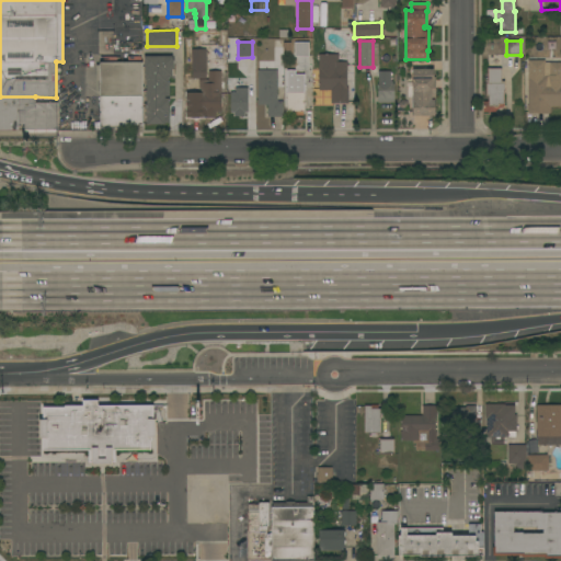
[(192,49),(206,49),(206,79),(192,79),(192,49)]
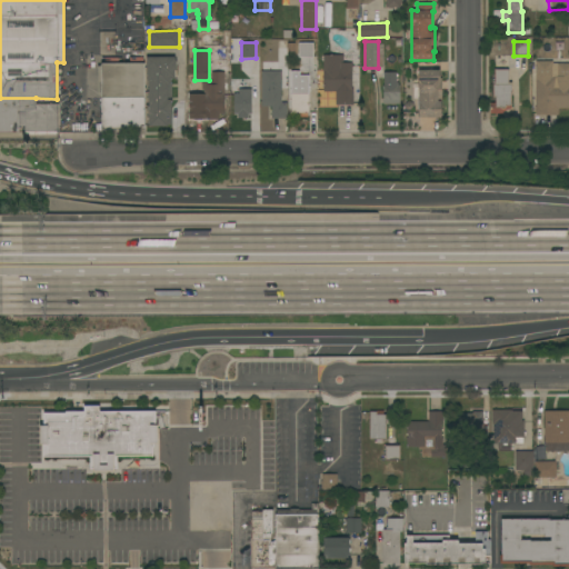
[(322,55),(343,55),(343,63),(351,62),(351,88),(352,88),(352,106),(336,106),(336,92),(322,92),(322,55)]
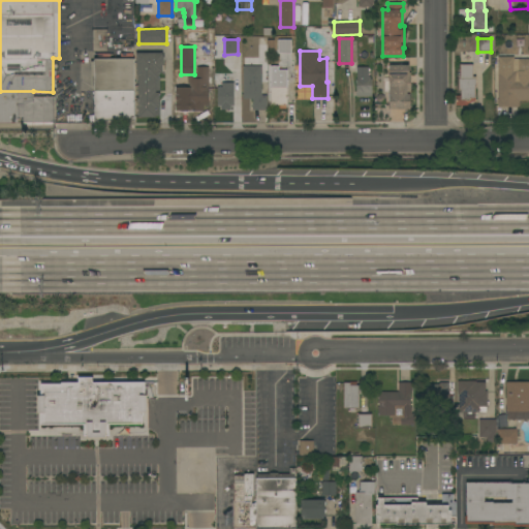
[(137,103),(136,103),(136,99),(137,99),(137,63),(135,63),(135,53),(162,53),(162,56),(163,56),(163,65),(162,65),(162,72),(159,72),(159,116),(156,116),(156,118),(137,118),(137,103)]
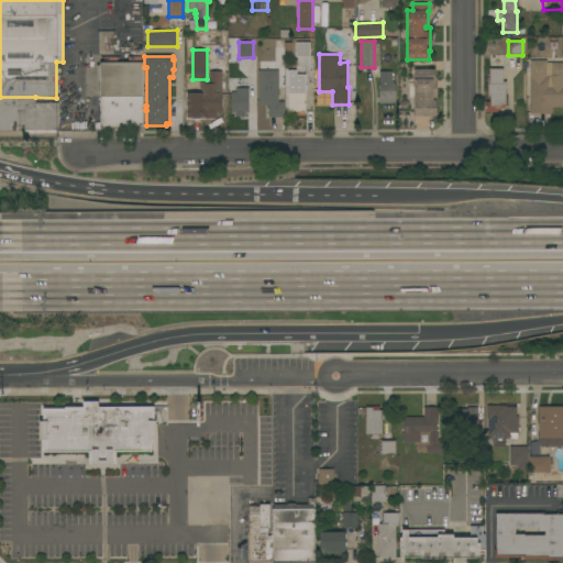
[(529,114),(529,106),(530,106),(530,61),(547,61),(545,76),(551,76),(551,63),(562,63),(562,107),(552,107),(552,114),(529,114)]
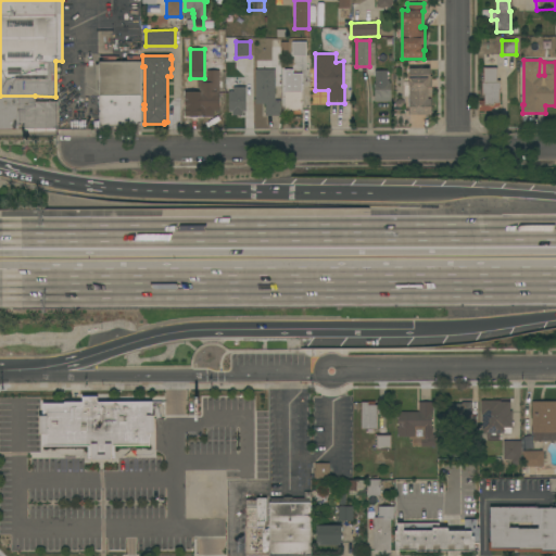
[(141,62),(140,131),(99,131),(99,93),(95,93),(95,64),(98,64),(98,62),(141,62)]
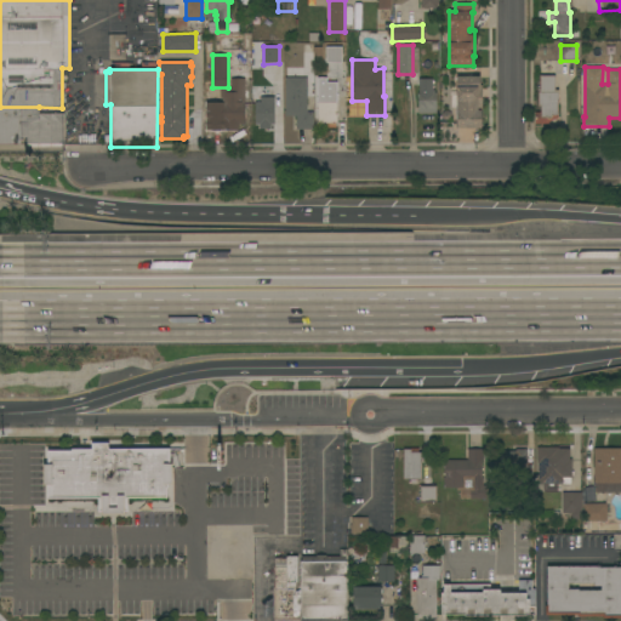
[(554,77),(554,90),(558,90),(558,101),(557,101),(557,115),(558,115),(558,117),(556,119),(553,119),(551,121),(547,123),(547,124),(535,124),(535,113),(540,113),(540,106),(537,106),(537,92),(539,92),(539,75),(554,77)]
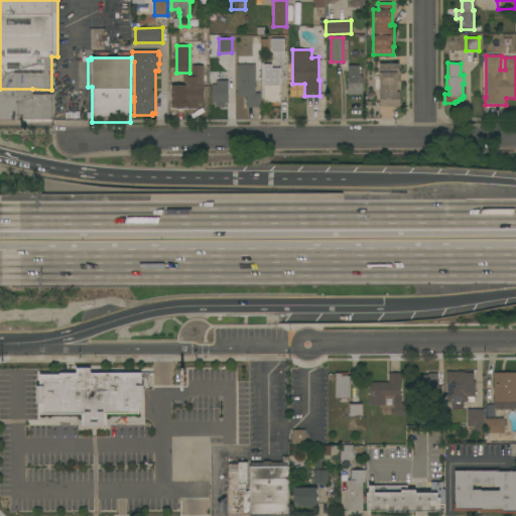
[(379,63),(398,63),(398,71),(400,71),(400,92),(399,92),(399,107),(379,107),(379,63)]
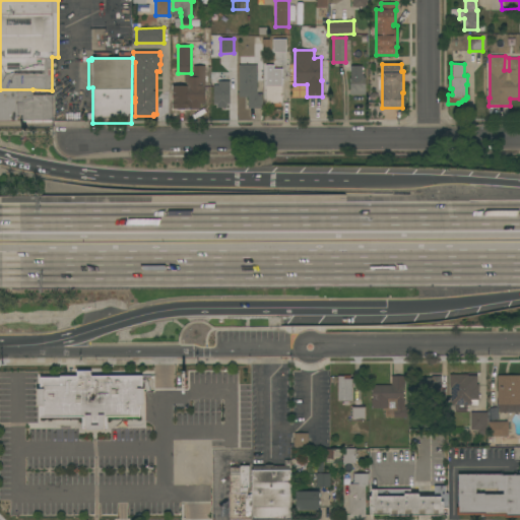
[(239,65),(257,65),(257,93),(262,93),(262,108),(248,109),(248,98),(239,98),(239,65)]
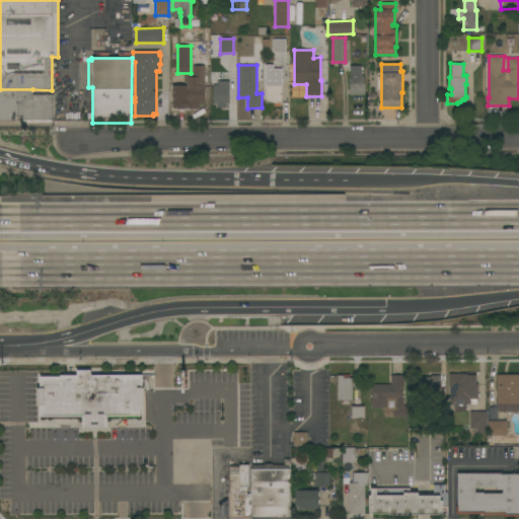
[(184,96),(175,96),(175,86),(184,86),(184,82),(183,82),(183,74),(192,74),(192,66),(205,66),(205,103),(199,104),(199,109),(190,109),(190,104),(184,104),(184,103),(184,96)]
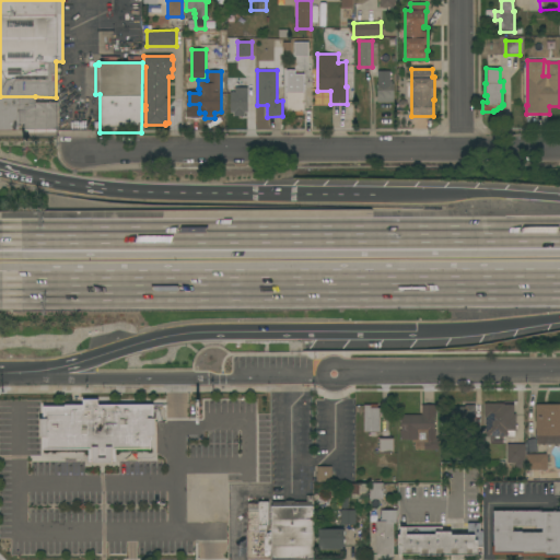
[(376,84),(377,84),(377,71),(389,71),(389,84),(393,83),(393,102),(376,103),(376,84)]
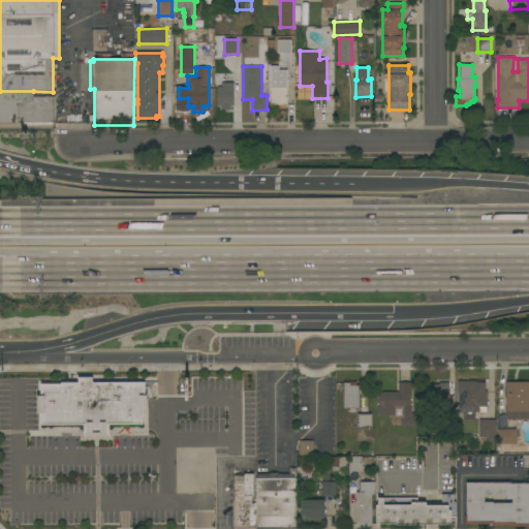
[(287,105),(286,105),(286,109),(279,109),(279,105),(272,105),(272,80),(281,80),(281,88),(287,88),(287,105)]
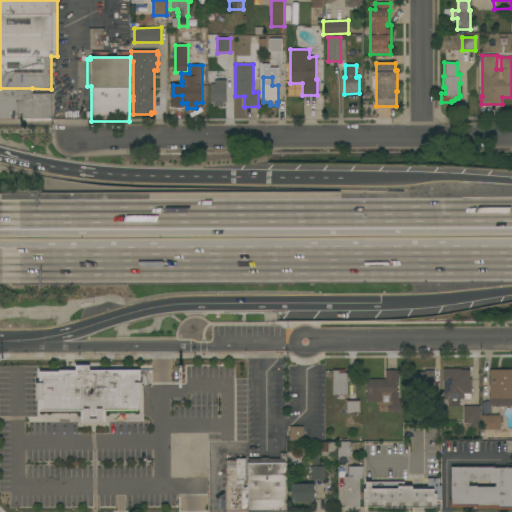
[(209,85),(211,85),(211,84),(215,84),(215,80),(226,80),(227,103),(217,103),(217,106),(213,106),(213,102),(210,103),(209,85)]
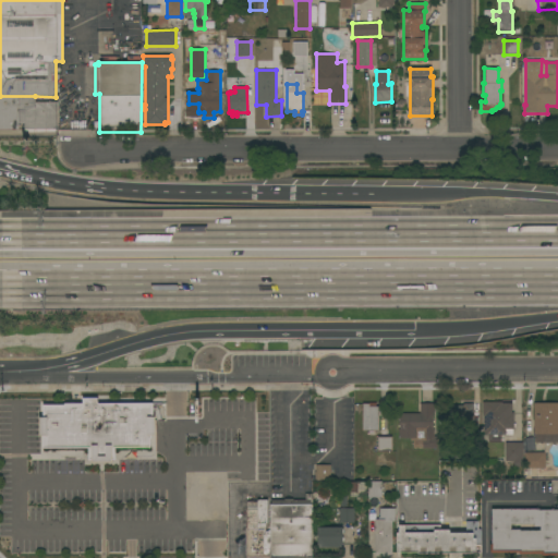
[(0,96),(35,96),(35,102),(57,102),(57,133),(23,132),(24,124),(19,124),(19,131),(0,131),(0,96)]
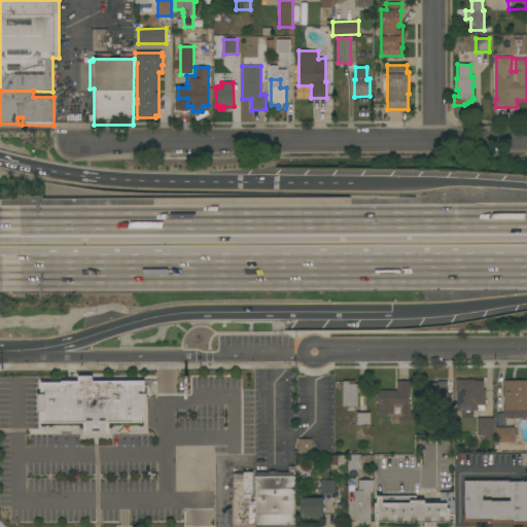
[(473,380),(473,381),(483,381),(483,390),(485,390),(485,399),(487,399),(487,403),(485,403),(485,406),(484,406),(484,411),(465,411),(465,414),(468,414),(468,417),(457,417),(457,393),(456,393),(456,380),(473,380)]
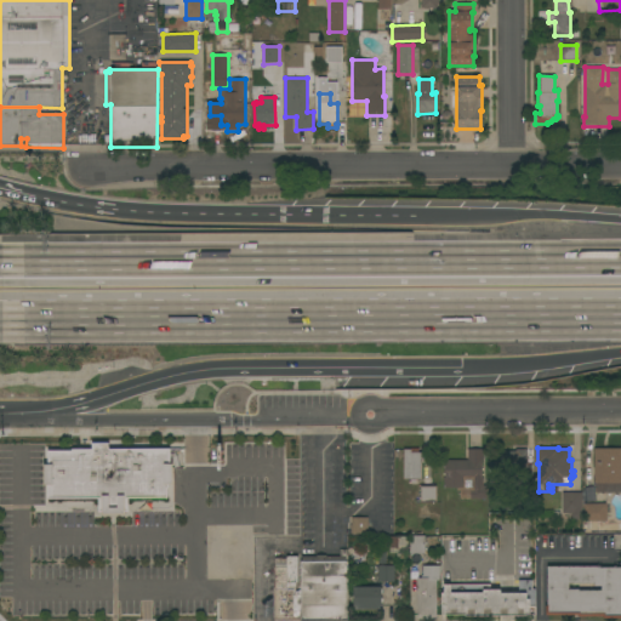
[(403,450),(411,450),(411,449),(417,449),(417,453),(421,453),(421,480),(403,479),(403,450)]
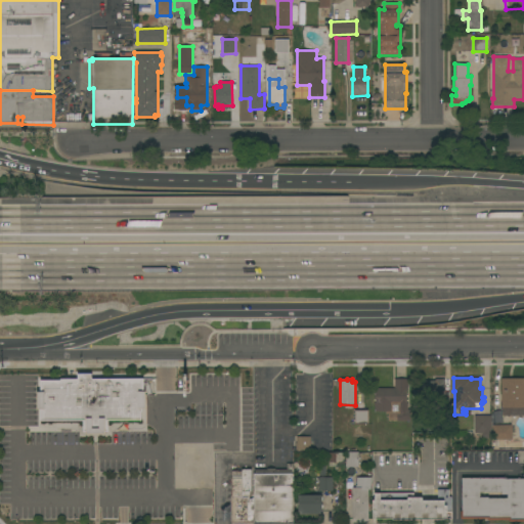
[(407,379),(407,389),(405,389),(406,403),(407,410),(409,410),(409,421),(388,421),(388,415),(385,415),(385,411),(375,411),(374,388),(394,388),(394,380),(407,379)]
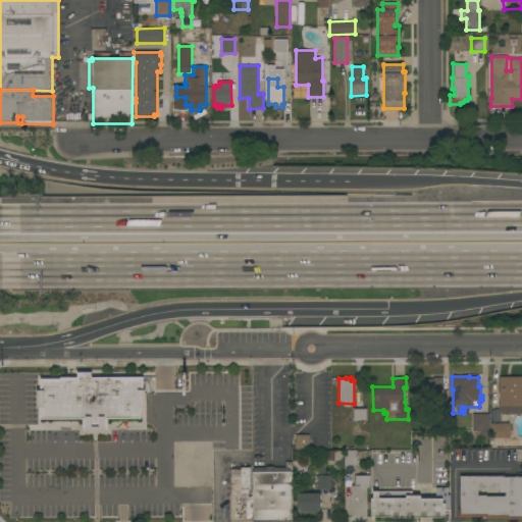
[(442,406),(449,406),(449,417),(440,417),(440,408),(430,408),(430,400),(412,400),(412,379),(432,379),(432,377),(442,378),(442,406)]
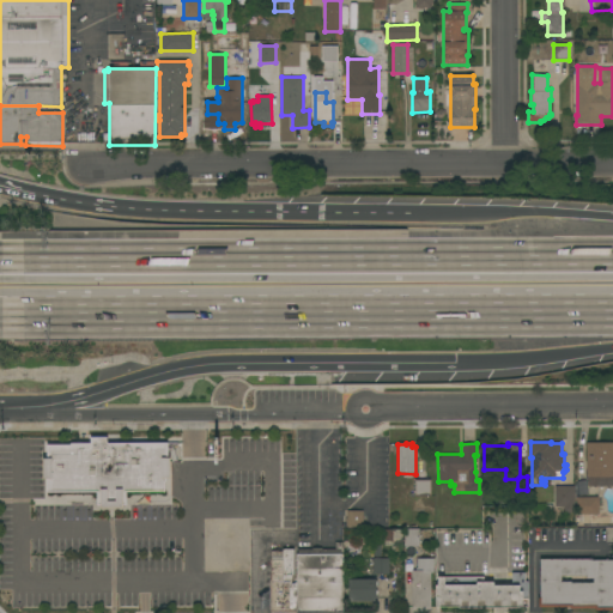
[(586,443),(612,443),(612,485),(598,485),(598,478),(586,478),(586,443)]
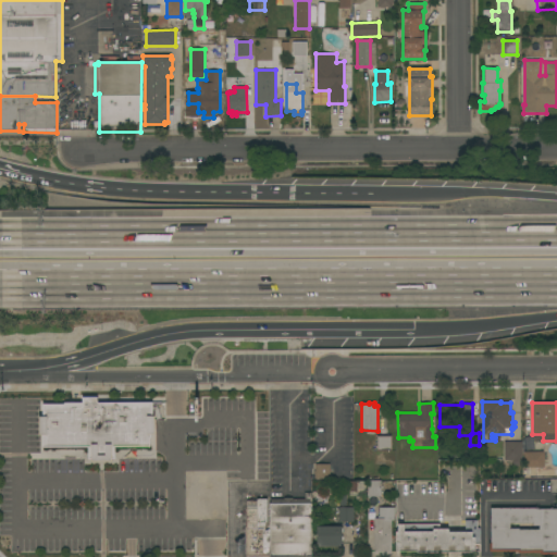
[(41,405),(42,444),(87,445),(87,460),(115,460),(115,445),(156,446),(156,405),(41,405)]
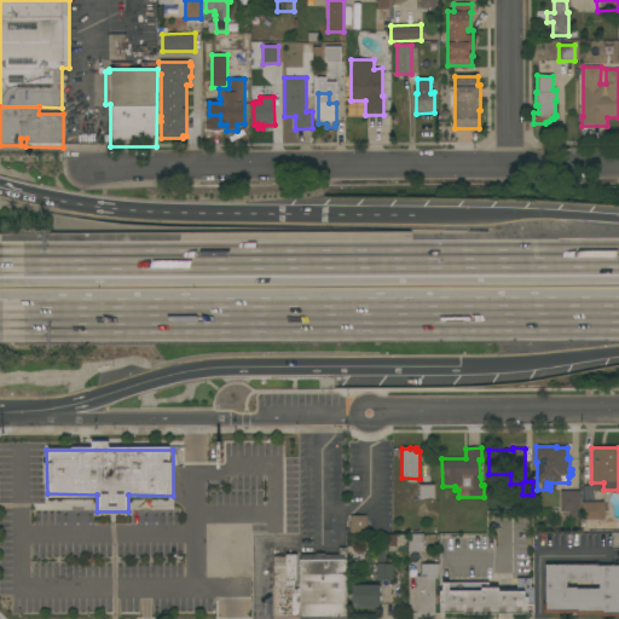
[(418,484),(434,484),(434,501),(418,502),(418,484)]
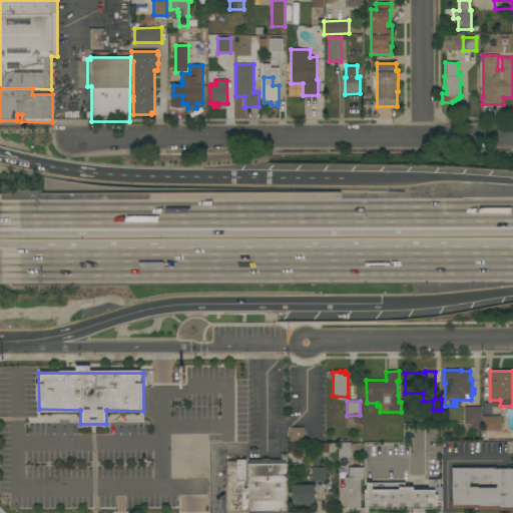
[(464,407),(480,407),(480,429),(472,429),(472,424),(464,424),(464,407)]
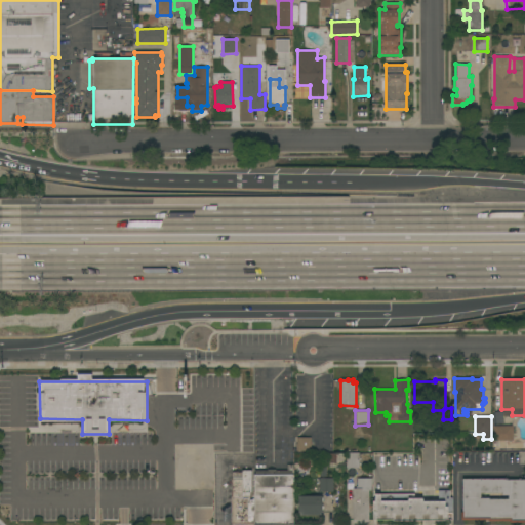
[(493,426),(512,426),(512,441),(493,441),(493,426)]
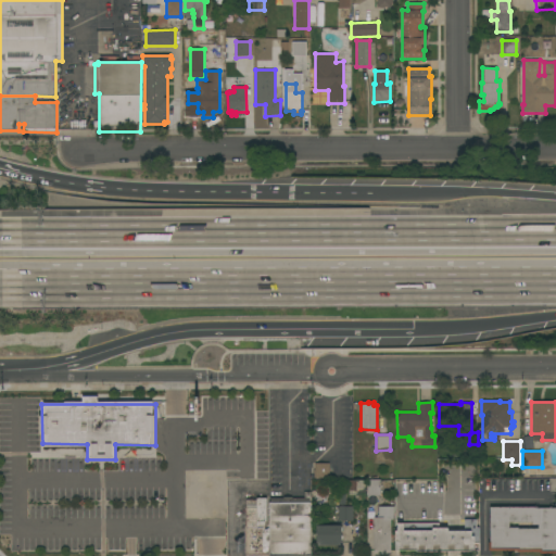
[(329,478),(314,478),(314,464),(329,464),(329,478)]
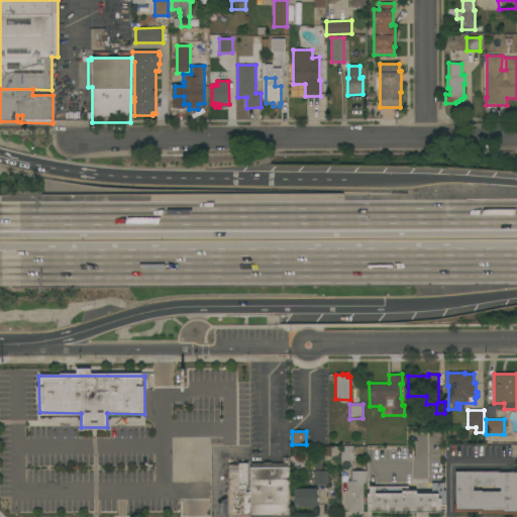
[(339,460),(324,460),(324,446),(339,446),(339,460)]
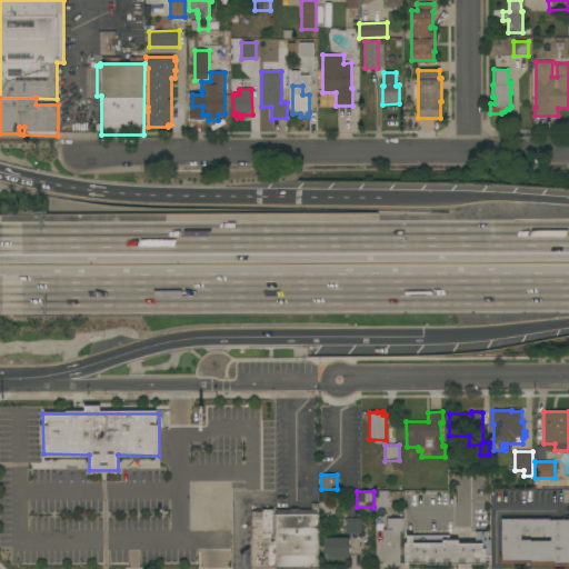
[(376,491),(389,491),(389,508),(375,508),(375,506),(376,491)]
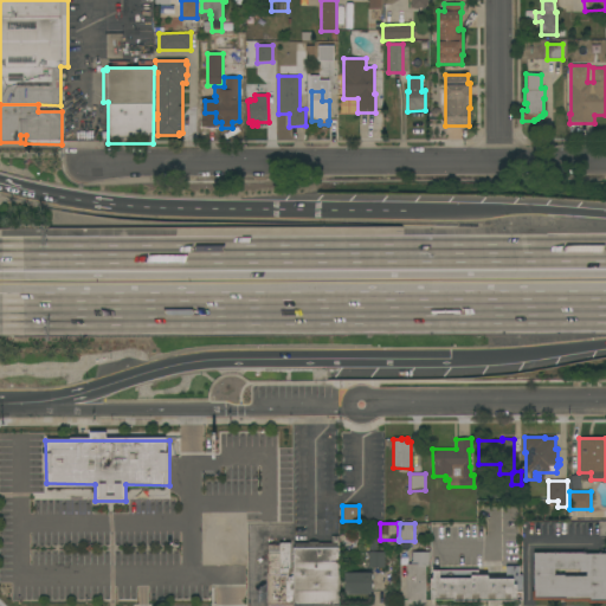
[(292,577),(292,548),(295,548),(294,543),(309,543),(308,542),(318,541),(318,543),(331,543),(331,536),(337,536),(339,605),(292,605),(292,577)]
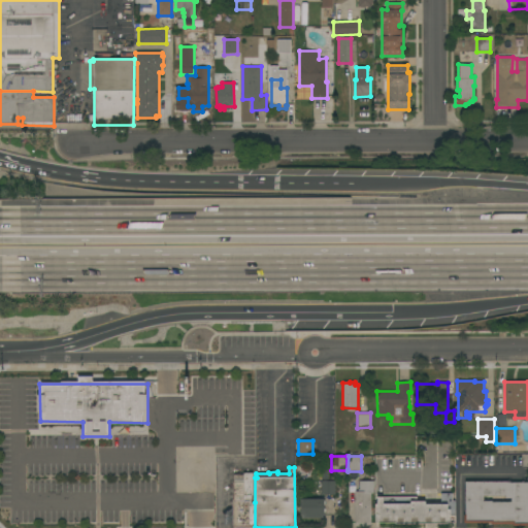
[(321,471),(334,471),(334,495),(321,495),(321,471)]
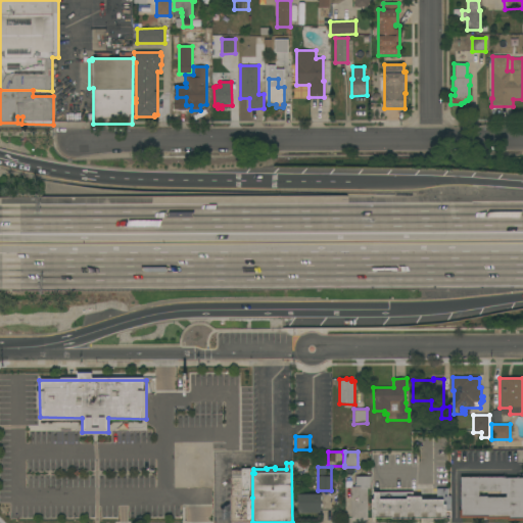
[(234,522),(233,522),(231,520),(231,471),(240,471),(240,469),(249,469),(249,497),(252,497),(252,522),(234,522)]
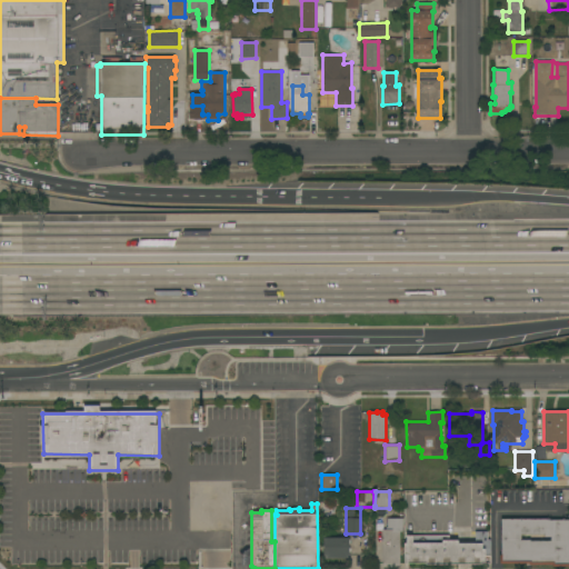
[(381,530),(386,530),(386,518),(402,518),(402,521),(400,521),(400,530),(398,530),(398,540),(399,540),(399,568),(381,567),(381,530)]
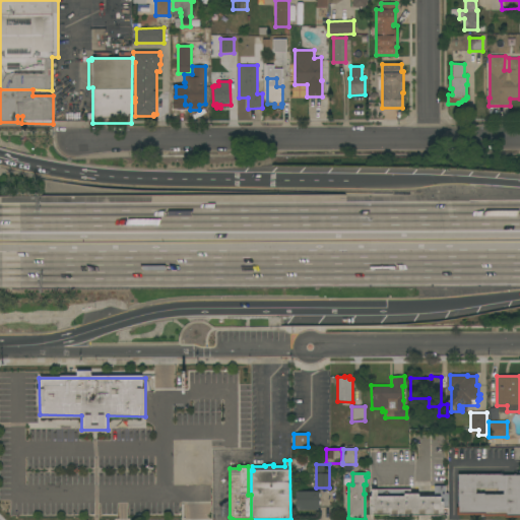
[(501,474),(501,475),(519,475),(519,518),(504,518),(504,516),(482,516),(482,515),(457,515),(457,508),(458,508),(458,474),(501,474)]
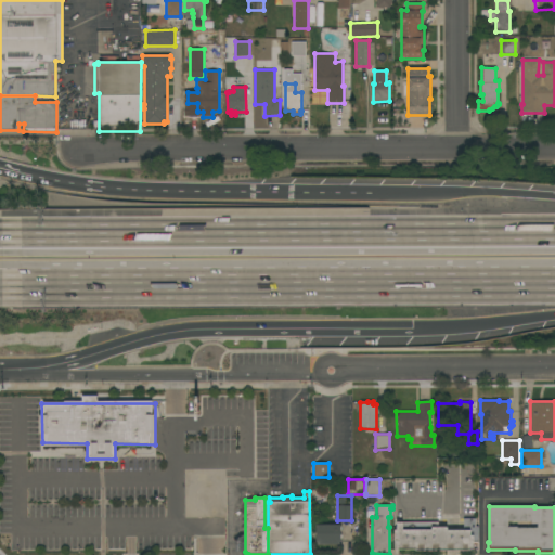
[(415,551),(415,550),(397,550),(397,549),(395,549),(395,541),(394,541),(394,530),(396,530),(396,523),(437,523),(437,527),(447,527),(447,530),(453,530),(464,530),(464,519),(475,519),(475,526),(478,526),(478,542),(473,542),(473,550),(470,550),(470,551),(453,551),(415,551)]
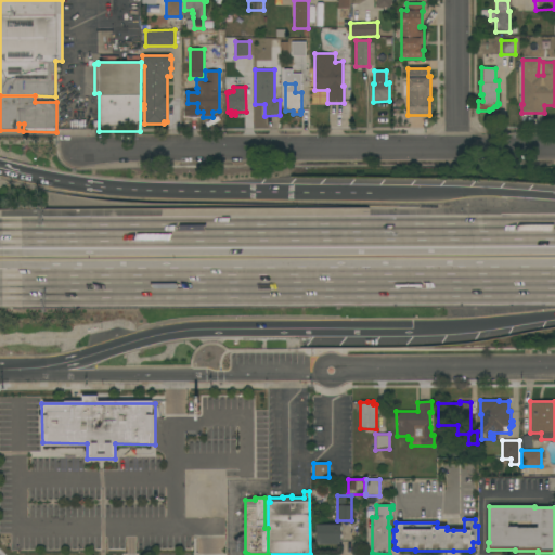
[(339,553),(314,552),(315,524),(340,525),(339,553)]
